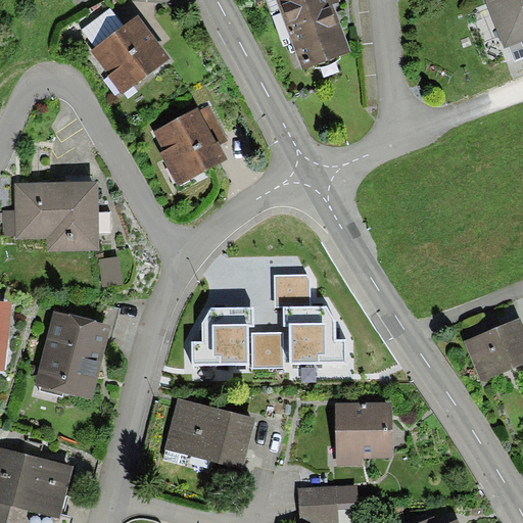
[(342,0),(263,0),(295,83),(365,56),(342,0)]
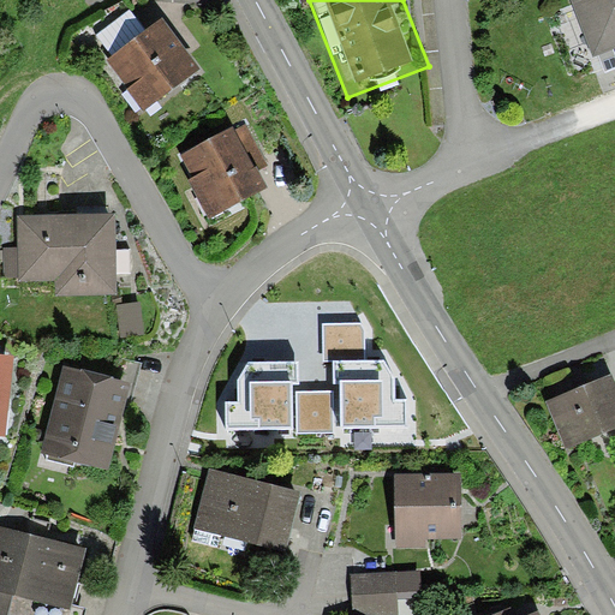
[(614,0),(563,0),(590,81),(614,72),(614,0)]
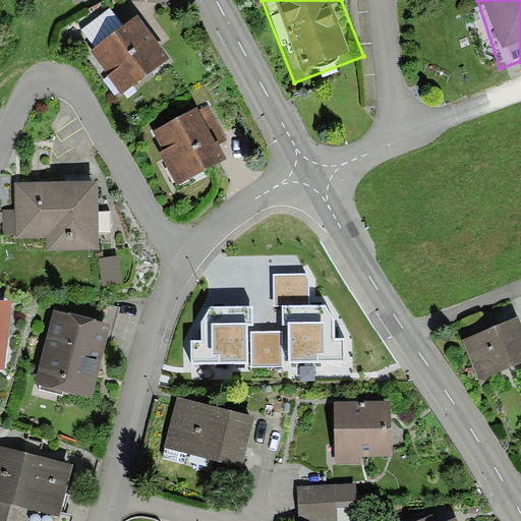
[(136,16),(92,50),(123,92),(168,57),(136,16)]
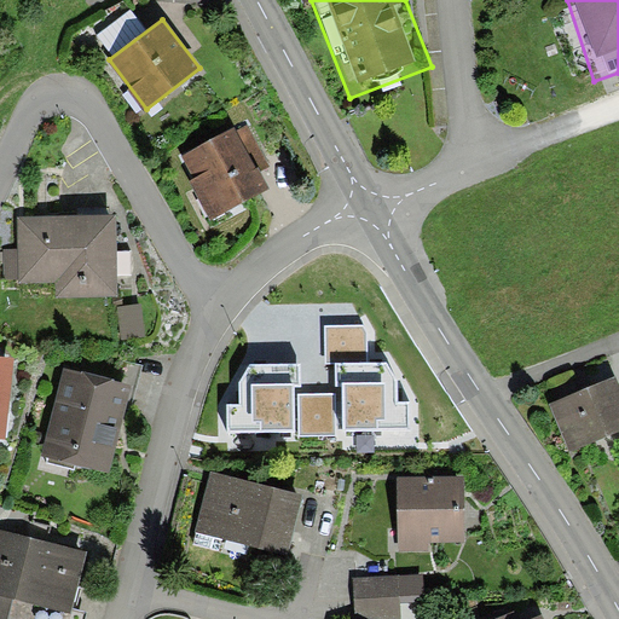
[(225,136),(184,160),(221,221),(262,197),(225,136)]
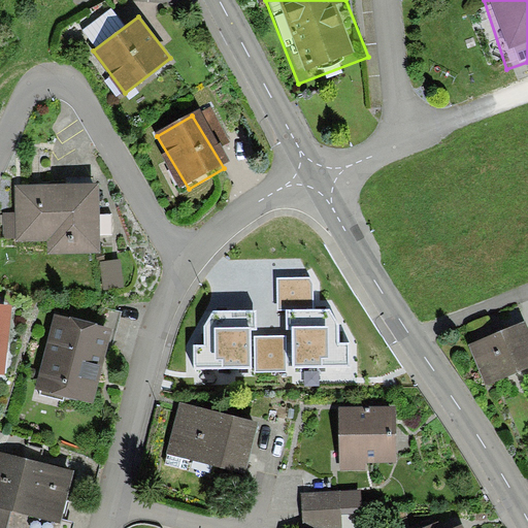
[(99,183),(17,186),(18,213),(5,213),(6,235),(20,235),(20,238),(51,237),(51,252),(101,251),(99,183)]
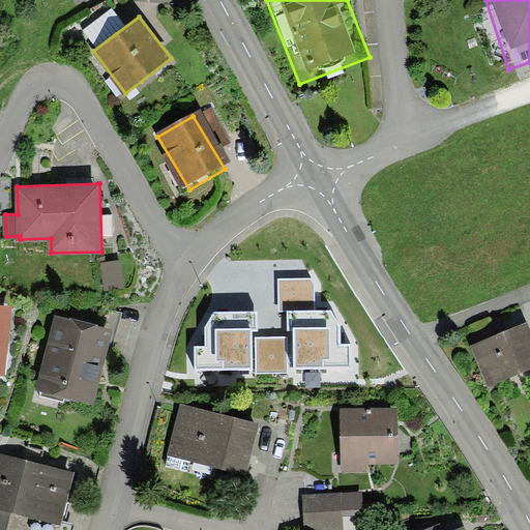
[(121,261),(101,263),(105,289),(124,287),(121,261)]
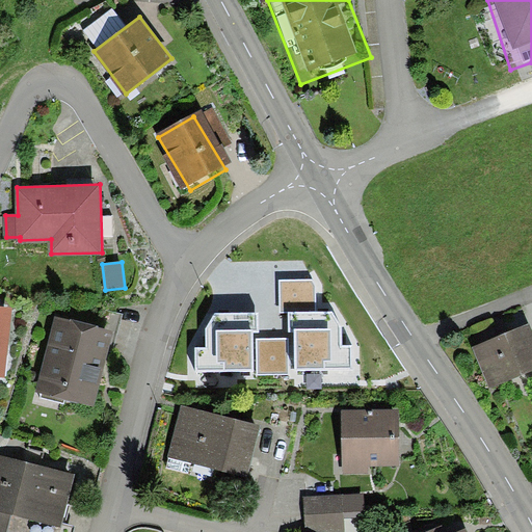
[(296,360),(296,370),(352,368),(352,346),(342,347),(341,326),(333,313),(317,313),(316,287),(312,281),(278,281),(278,313),(289,313),(289,330),(296,330),(296,360)]
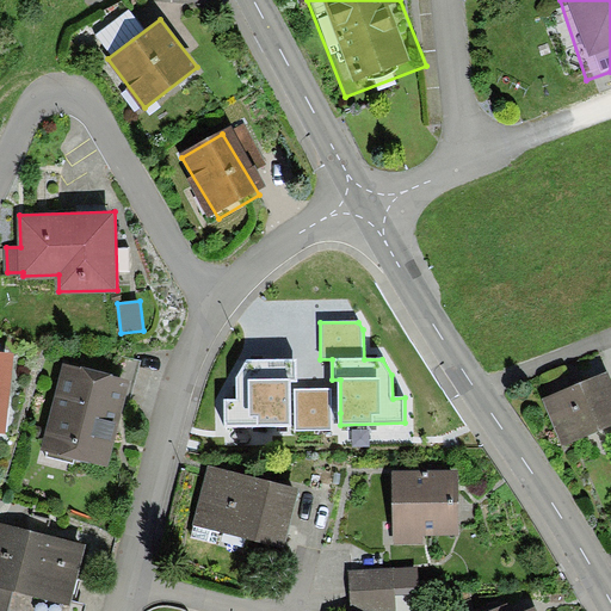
[(12,356),(0,353),(0,432),(4,433),(12,356)]
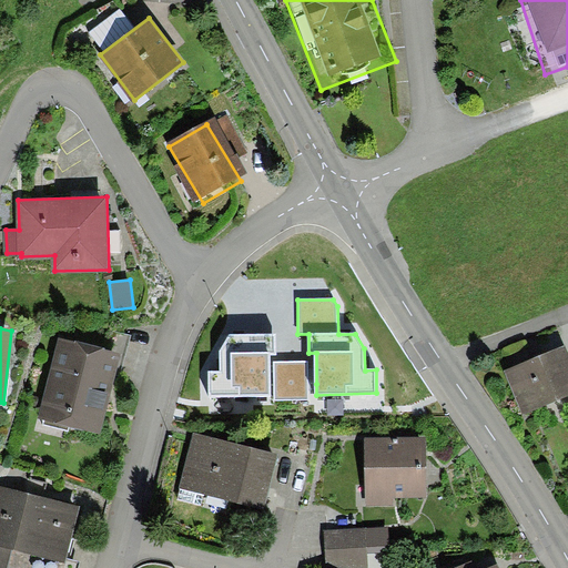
[(221,351),(221,371),(215,371),(209,371),(210,395),(271,394),(270,354),(275,354),(275,334),(230,335),(221,351)]
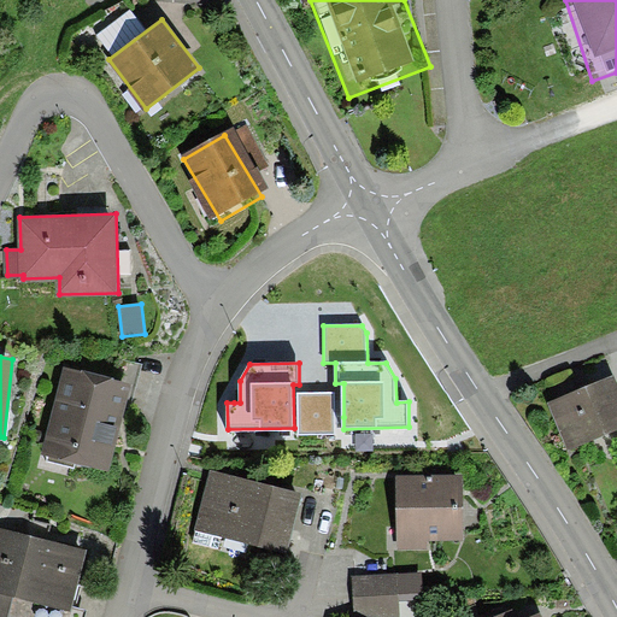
[(133,385),(64,366),(41,456),(110,472),(133,385)]
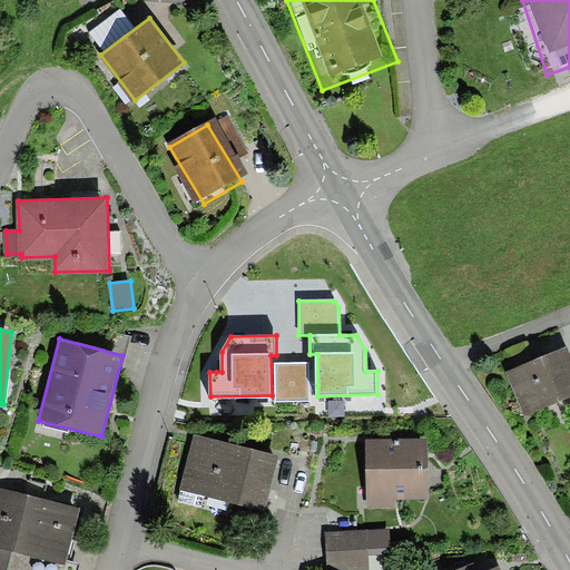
[(569,357),(566,347),(507,373),(524,415),(569,395),(569,357)]
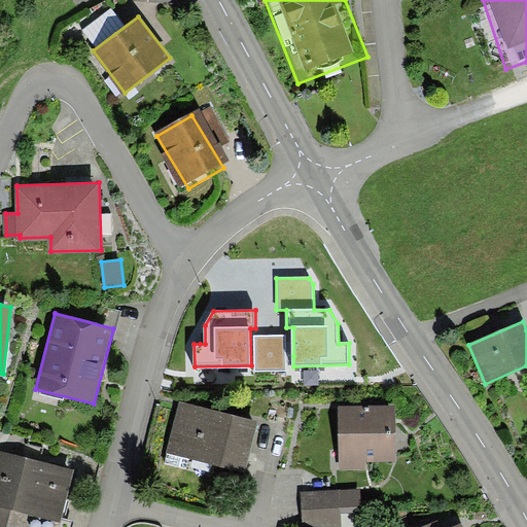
[(285,336),(255,337),(255,371),(286,371),(285,336)]
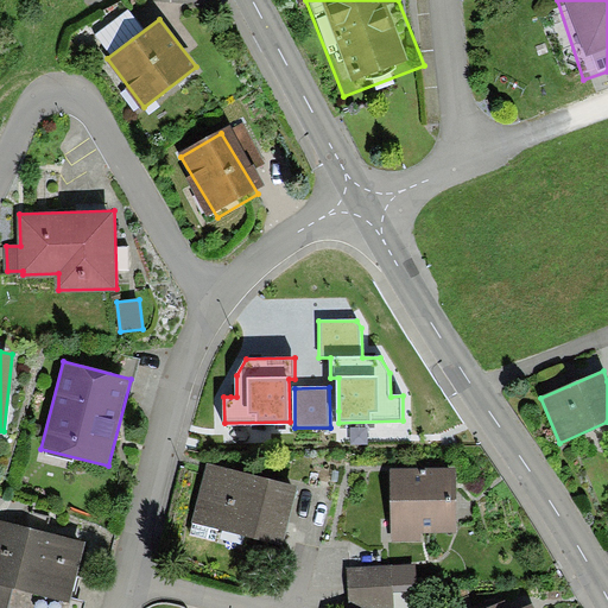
[(298,487),(208,466),(194,524),(284,545),(298,487)]
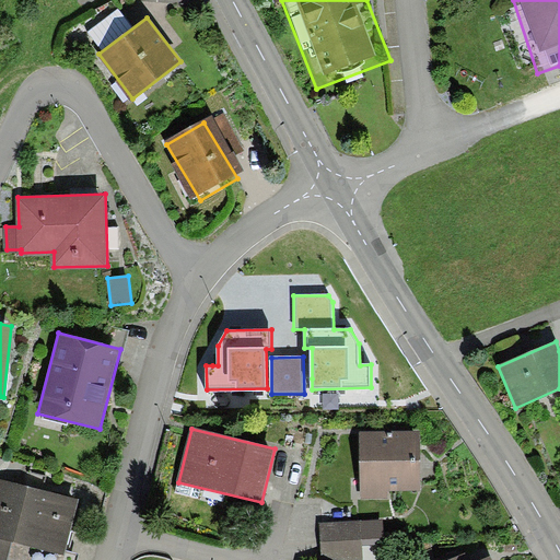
[(420,430),(360,432),(361,499),(388,499),(388,492),(421,491),(420,430)]
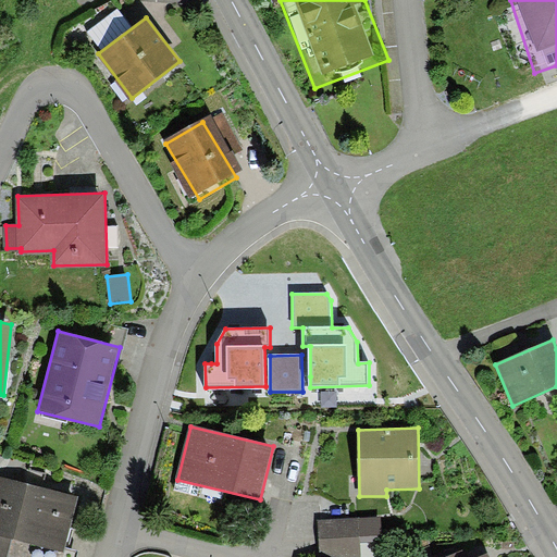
[(77,497),(0,478),(0,556),(10,556),(14,542),(62,555),(77,497)]
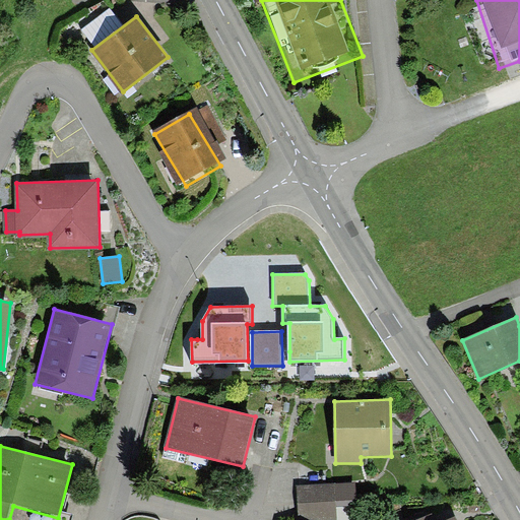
[(366,482),(297,485),(298,519),(337,519),(336,507),(366,504),(366,482)]
